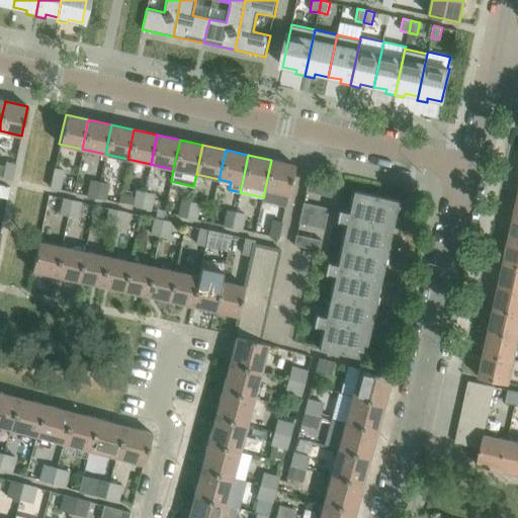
[(271,160),(265,189),(287,194),(292,174),(294,165),(271,160)]
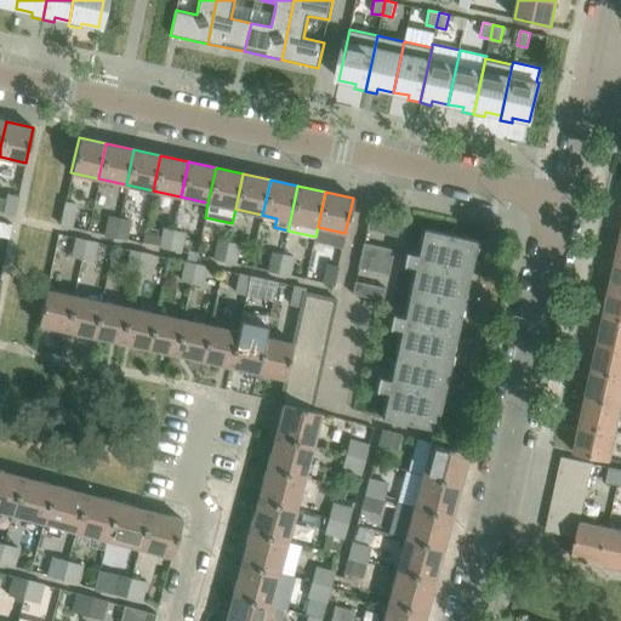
[(7,194),(4,212),(13,215),(17,197),(7,194)]
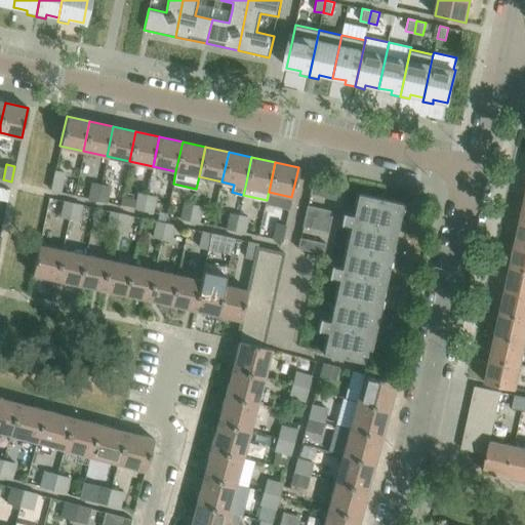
[(64,172),(54,170),(50,190),(59,192),(64,172)]
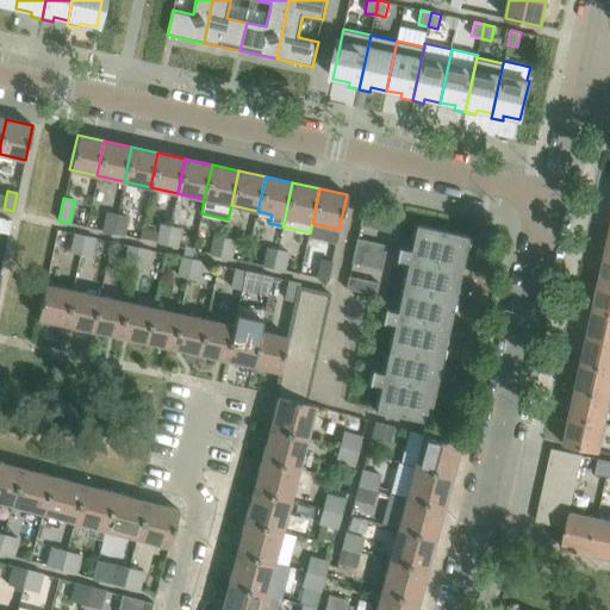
[(103,230),(112,232),(116,215),(106,212),(103,230)]
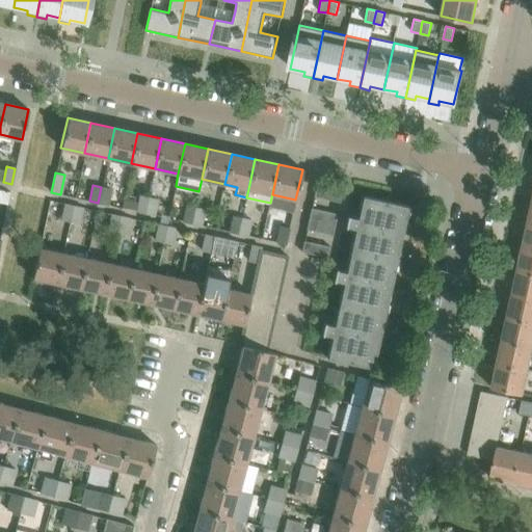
[(342,191),(316,185),(313,196),(339,203),(342,191)]
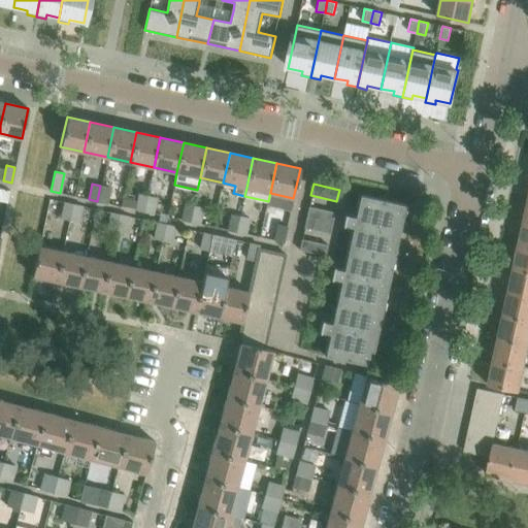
[(109,188),(100,186),(97,201),(106,203),(109,188)]
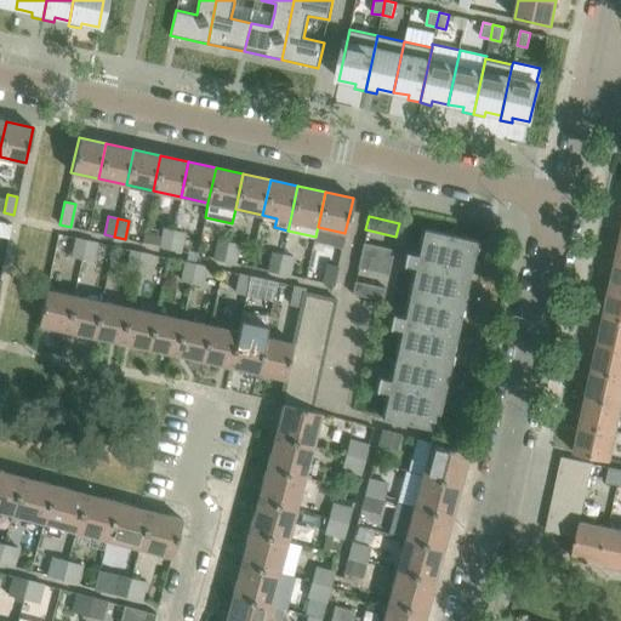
[(159,246),(169,249),(174,231),(163,228),(159,246)]
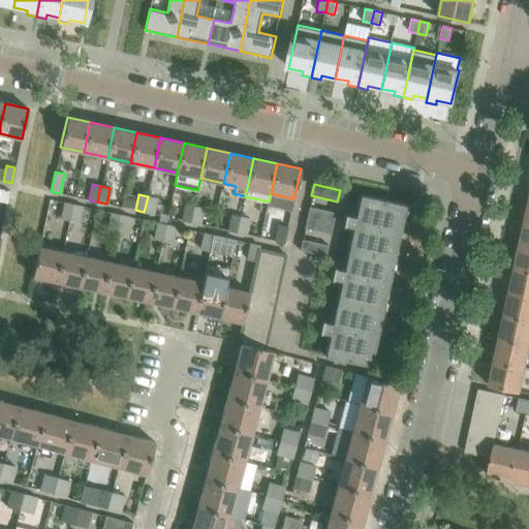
[(348,249),(394,258),(406,205),(360,194),(355,217),(346,215),(346,214),(345,214),(343,225),(344,225),(353,227),(348,249)]
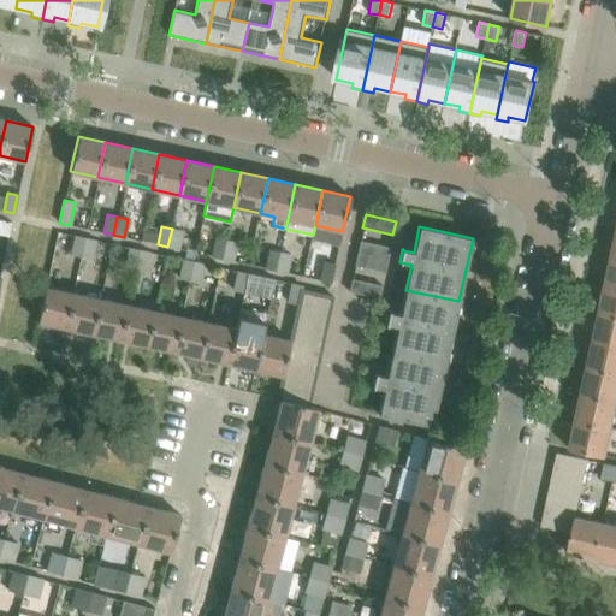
[(182,231),(172,229),(167,247),(178,249),(182,231)]
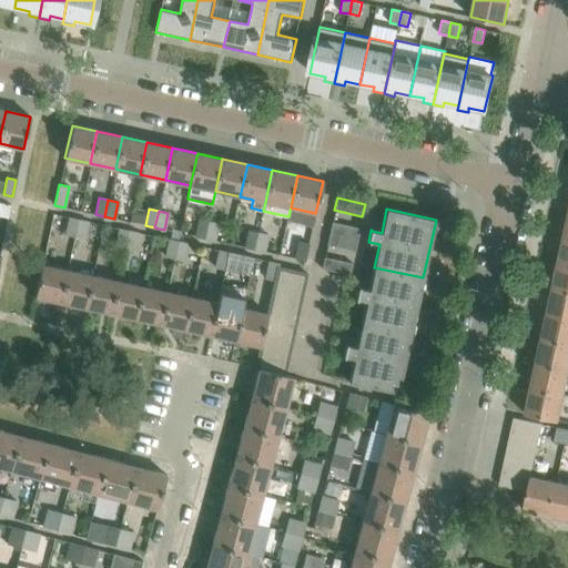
[(64,234),(74,236),(78,220),(68,217),(64,234)]
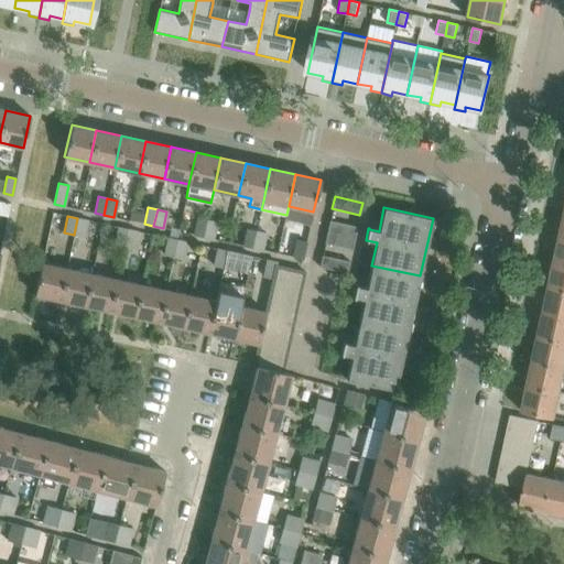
[(87,220),(77,218),(74,235),(83,237),(87,220)]
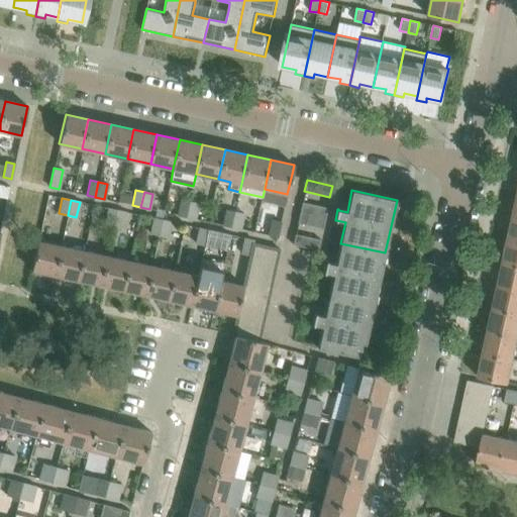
[(178,215),(187,217),(190,202),(181,200),(178,215)]
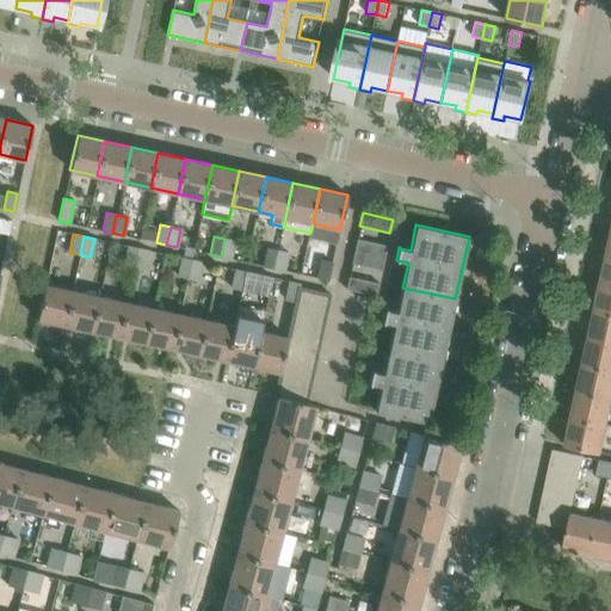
[(234,241),(224,239),(221,257),(230,259),(234,241)]
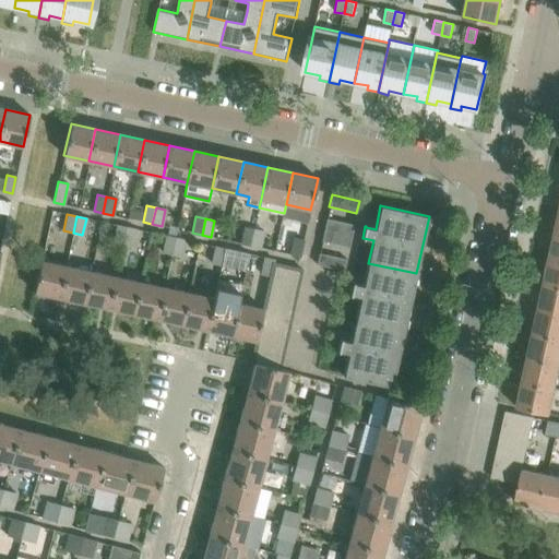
[(326,218),(321,241),(348,247),(354,224),(326,218)]
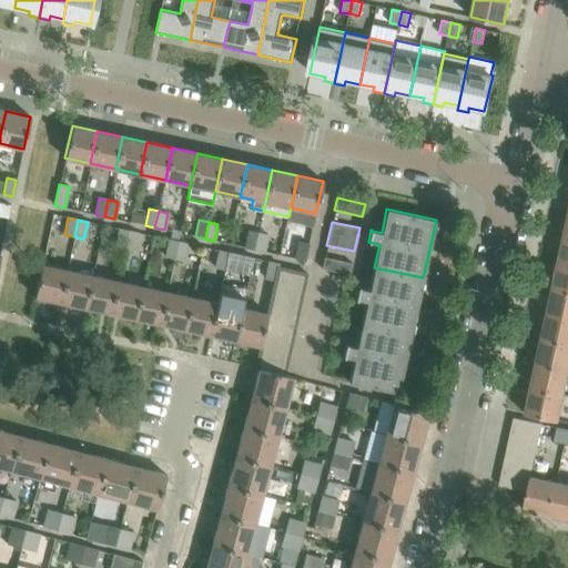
[(114,245),(124,247),(128,231),(118,229),(114,245)]
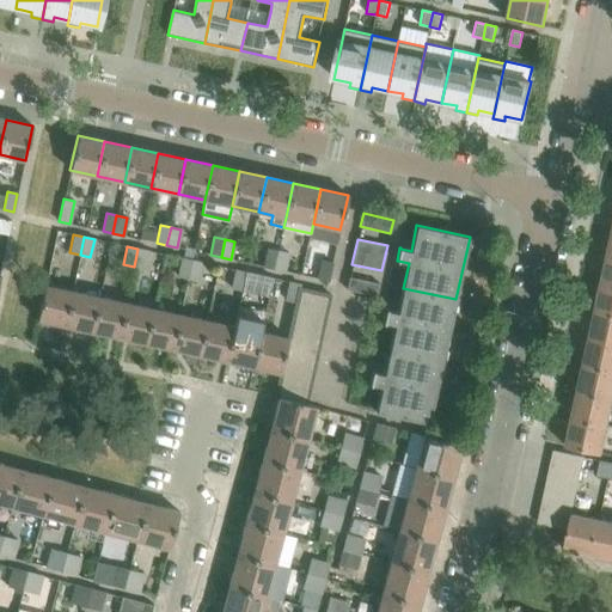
[(148,251),(138,249),(134,267),(144,269),(148,251)]
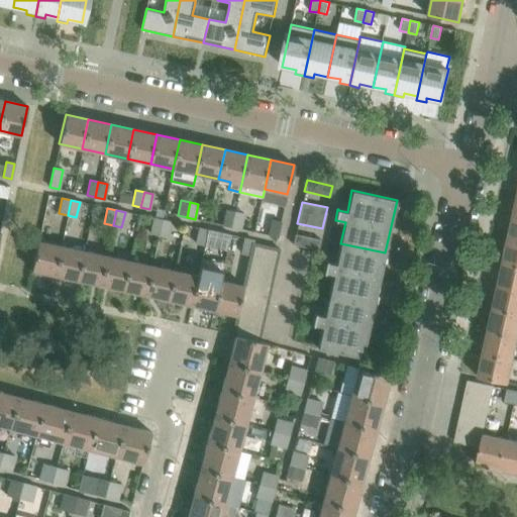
[(223,225),(232,227),(235,212),(226,210),(223,225)]
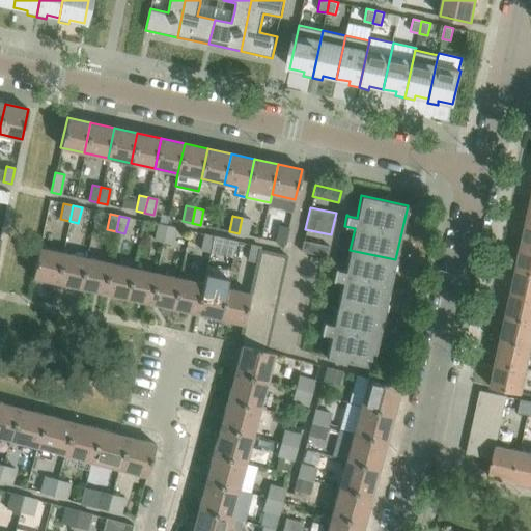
[(251,220),(242,218),(239,233),(247,235),(251,220)]
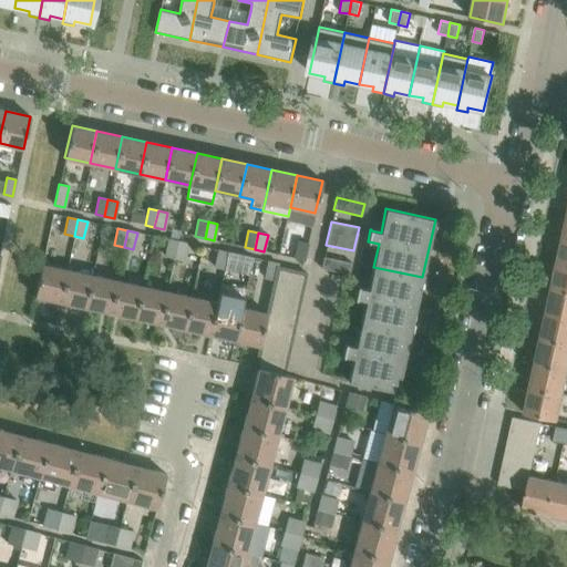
[(566,238),(563,237),(557,263),(566,264),(566,238)]
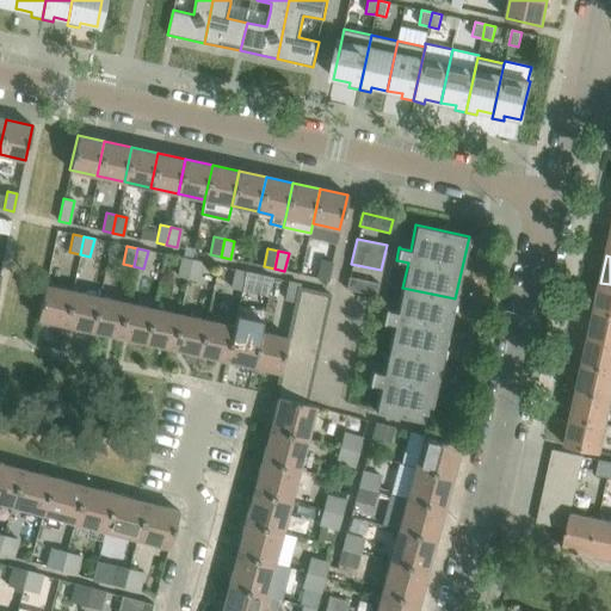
[(177,276),(187,278),(191,260),(180,258),(177,276)]
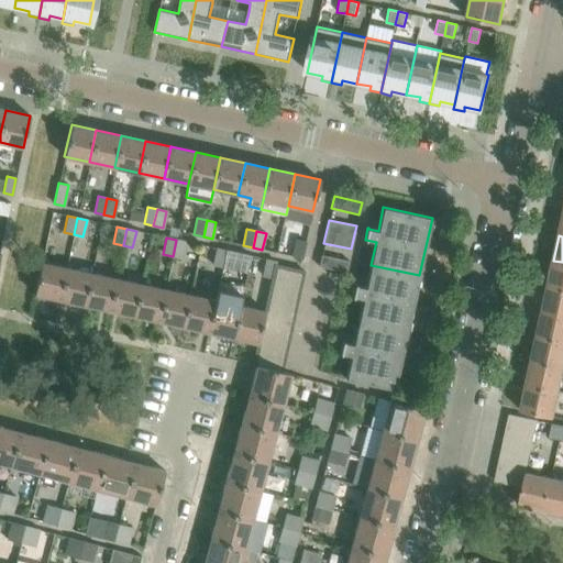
[(186,241),(176,240),(173,256),(181,257),(186,241)]
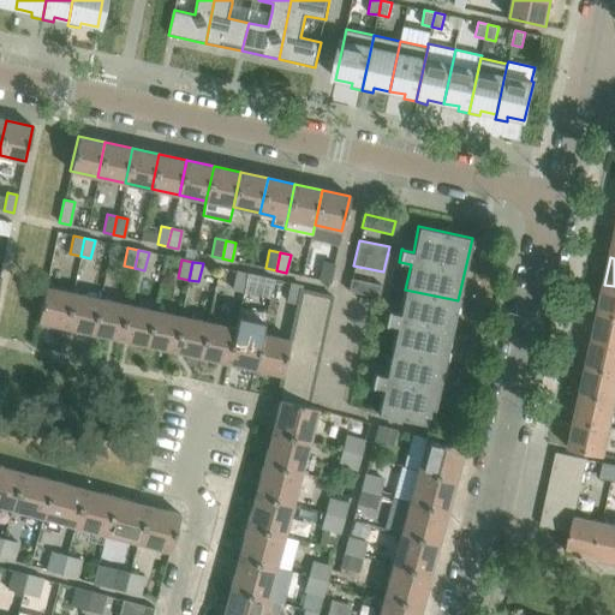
[(320,280),(330,281),(334,264),(323,262),(320,280)]
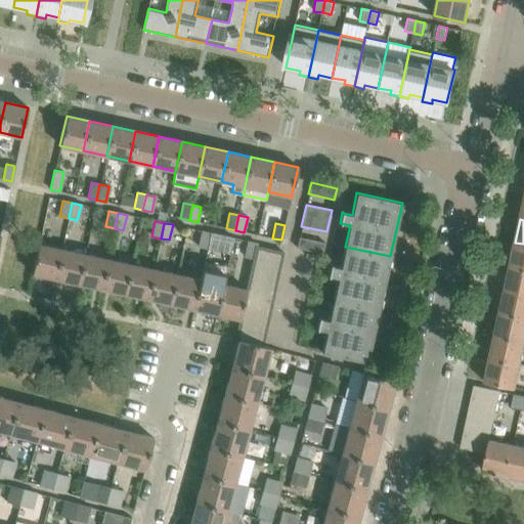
[(198,246),(207,248),(210,232),(202,231),(198,246)]
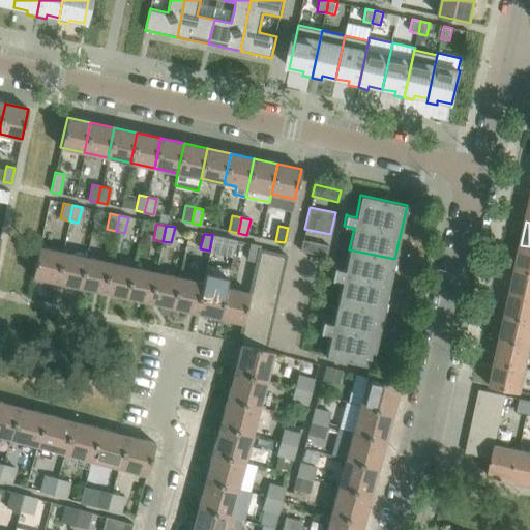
[(222,237),(212,235),(209,251),(218,253),(222,237)]
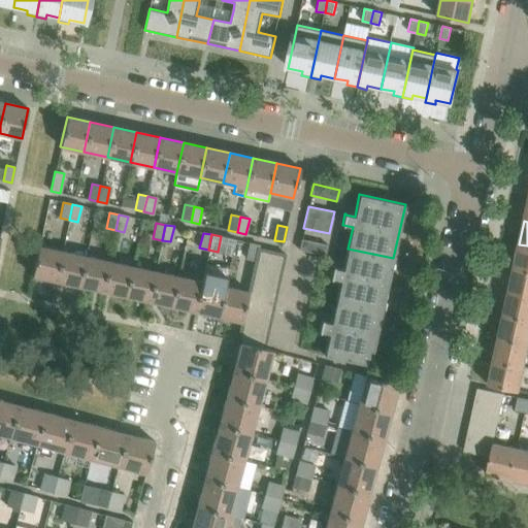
[(299,250),(320,254),(325,255),(327,244),(301,238),(299,250)]
